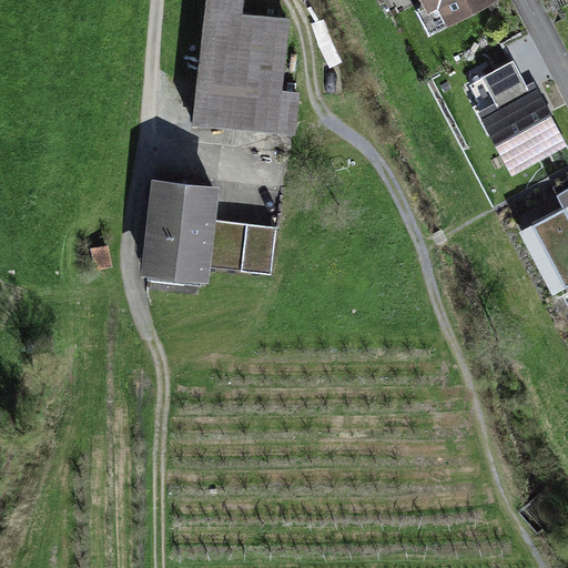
[(234,0),(209,0),(195,119),(296,130),(302,85),(277,82),(286,12),(234,7),(234,0)]
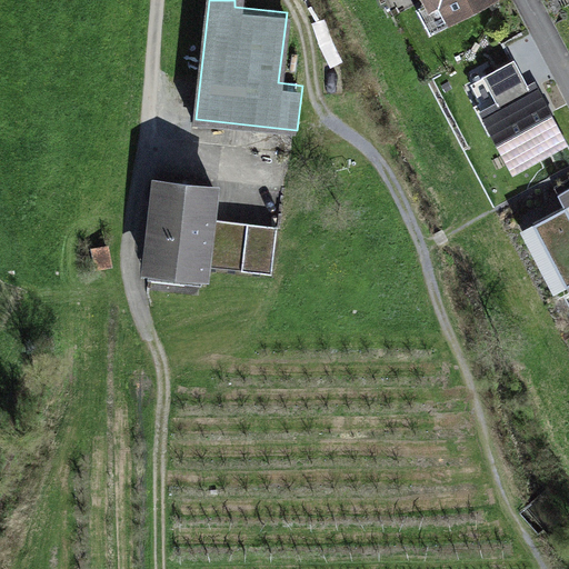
[(495,0),(422,0),(437,31),(498,7),(495,0)]
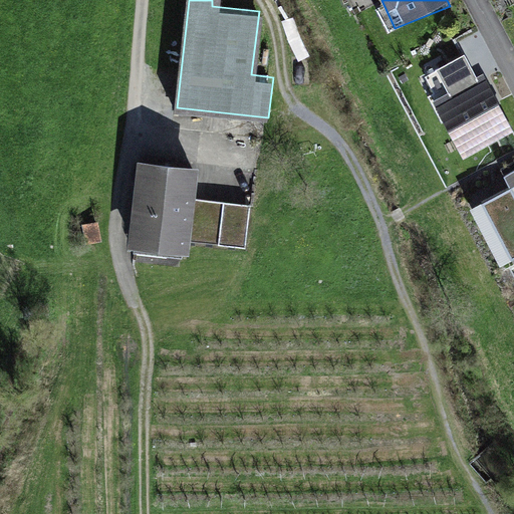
[(447,86),(428,95),(462,156),(513,130),(482,67),(474,72),(465,52),(438,66),(447,86)]
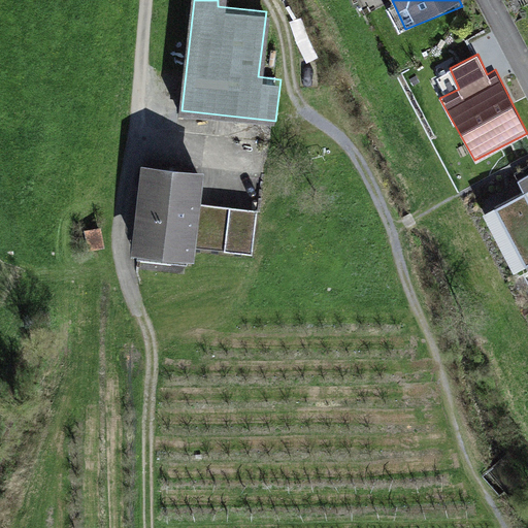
[(205,163),(142,156),(133,246),(196,254),(205,163)]
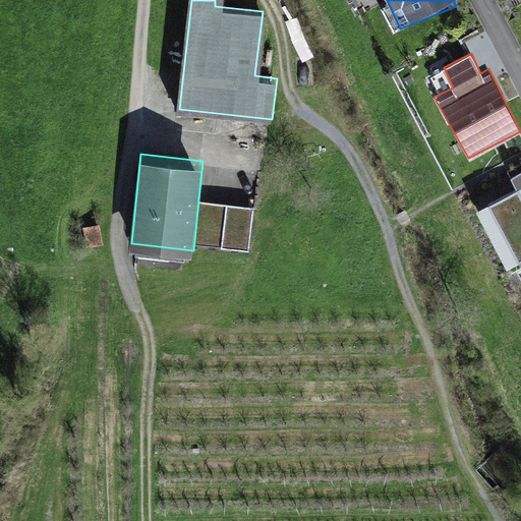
[(520,193),(484,213),(518,273),(520,270),(520,166),(509,173),(520,193)]
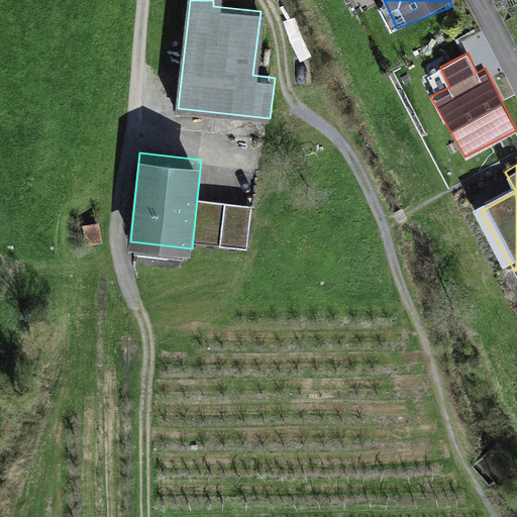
[(241,202),(245,170),(214,167),(212,182),(199,180),(196,210),(203,211),(200,238),(218,240),(223,200),(241,202)]
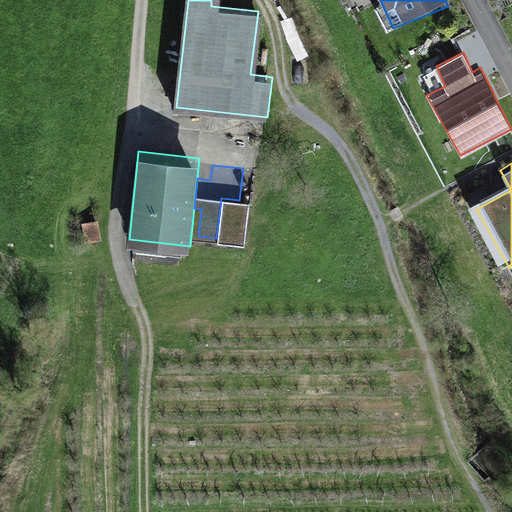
[(246,247),(251,203),(224,200),(219,244),(246,247)]
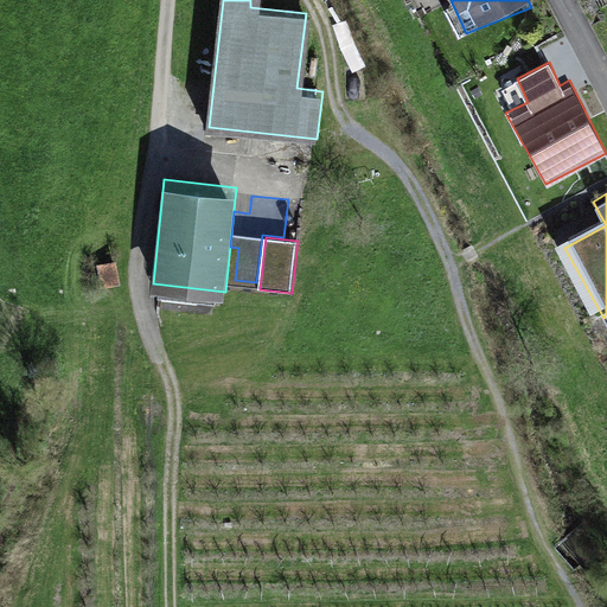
All buildings are outlined.
